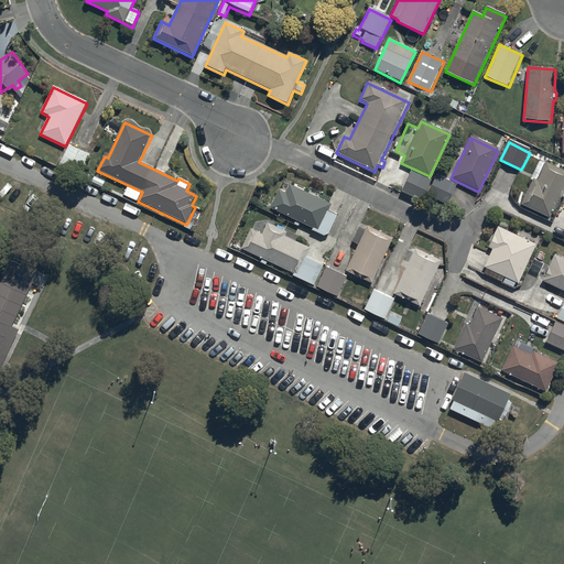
[(90,154),(68,145),(60,166),(82,176),(90,154)]
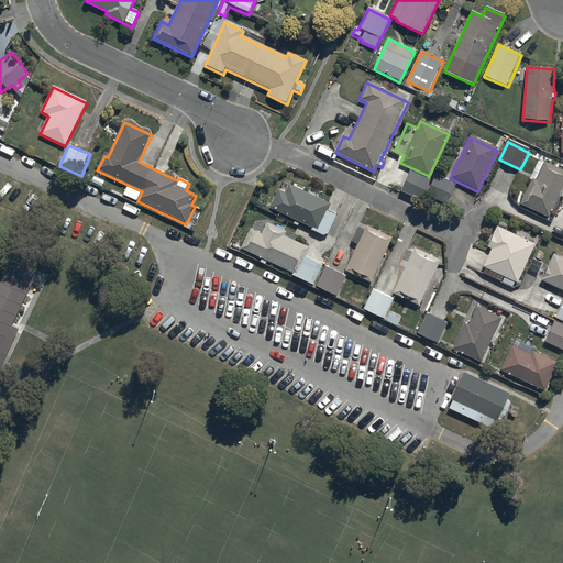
[(537,181),(532,180),(521,205),(550,218),(562,187),(562,169),(545,162),(537,181)]
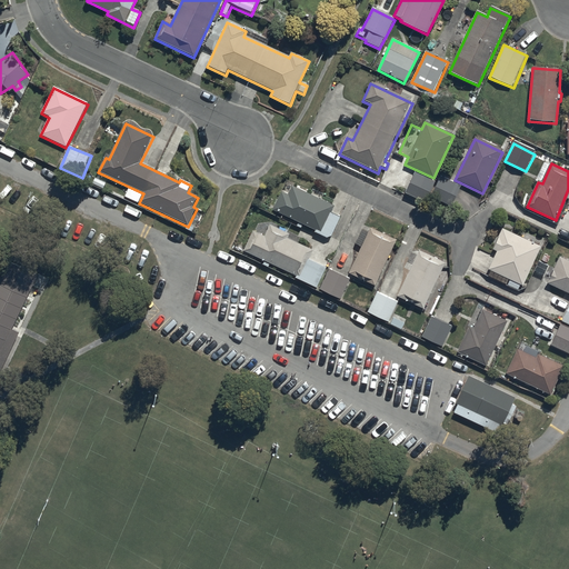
[(415,172),(405,193),(426,202),(436,182),(415,172)]
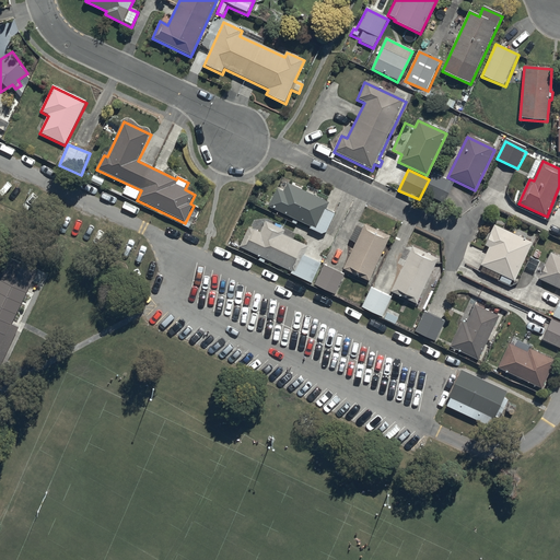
[(454,184),(432,174),(423,194),(446,203),(454,184)]
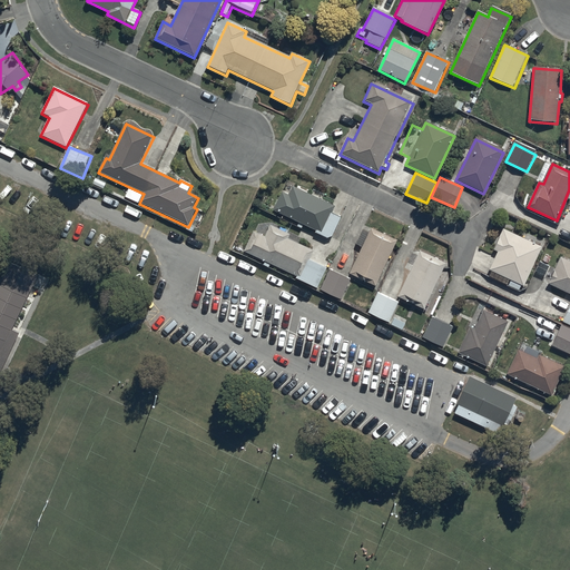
[(335,207),(293,187),(288,195),(282,193),(273,212),(298,224),(297,228),(302,231),(303,226),(315,233),(315,234),(330,242),(341,218),(332,214),(335,207)]
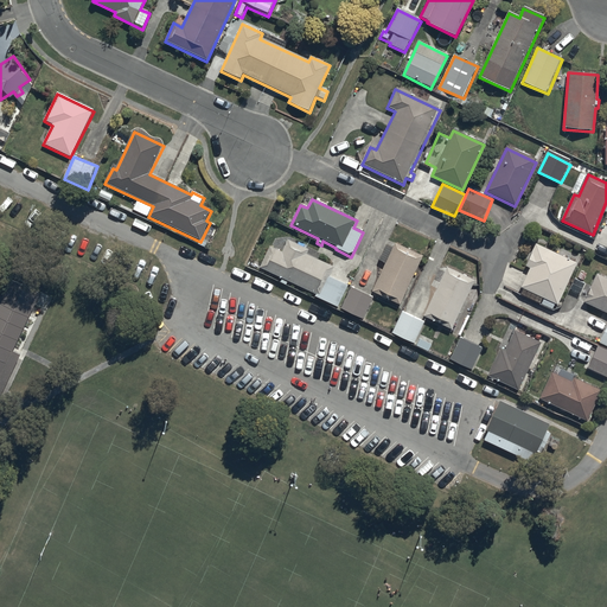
[(270,248),(260,268),(315,295),(314,298),(338,308),(349,287),(331,279),(336,269),(307,256),(310,250),(287,240),(281,253),(270,248)]
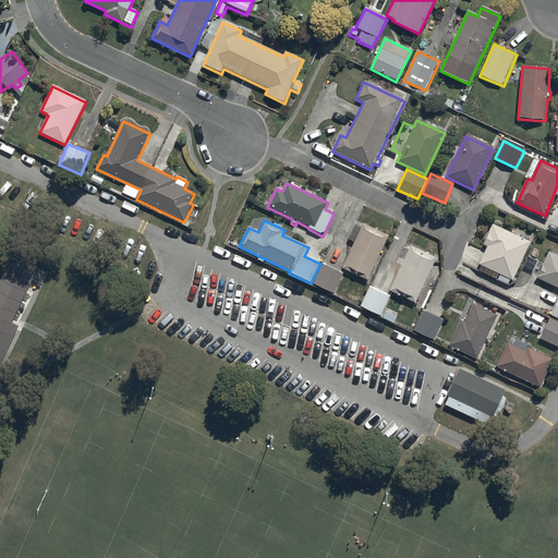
[(368,280),(370,278),(388,237),(362,225),(361,228),(354,225),(348,240),(354,243),(342,269),(368,280)]
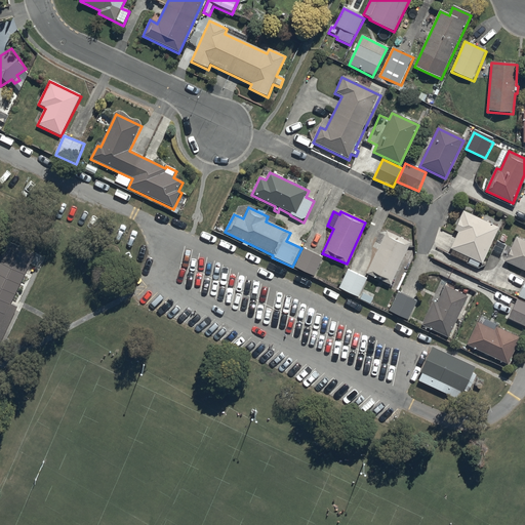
[(499,229),(465,212),(454,233),(440,227),(433,244),(451,252),(450,256),(478,270),(481,264),(483,265),(499,229)]
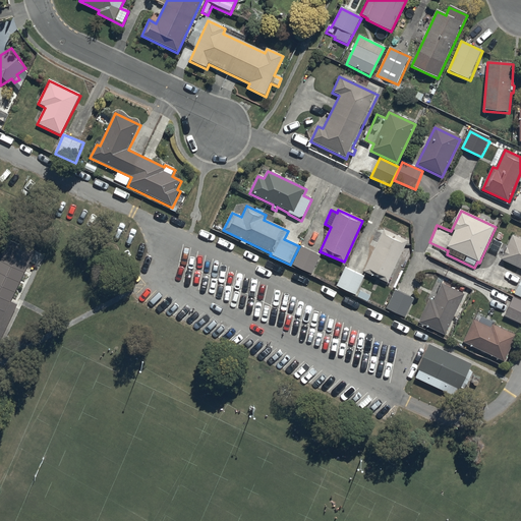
[(363,273),(388,284),(408,242),(378,228),(369,244),(375,247),(363,273)]
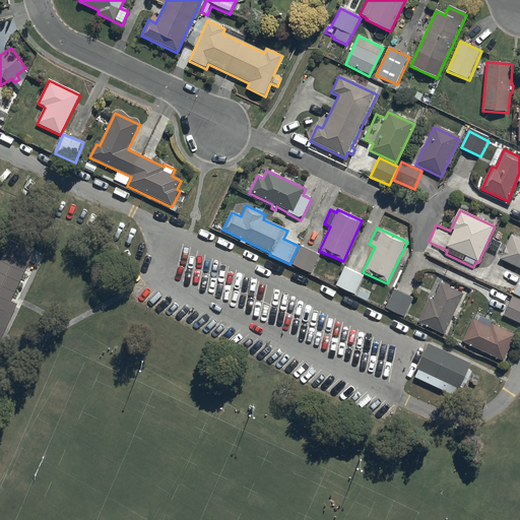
[(0,328),(41,249),(11,234),(0,255),(0,328)]
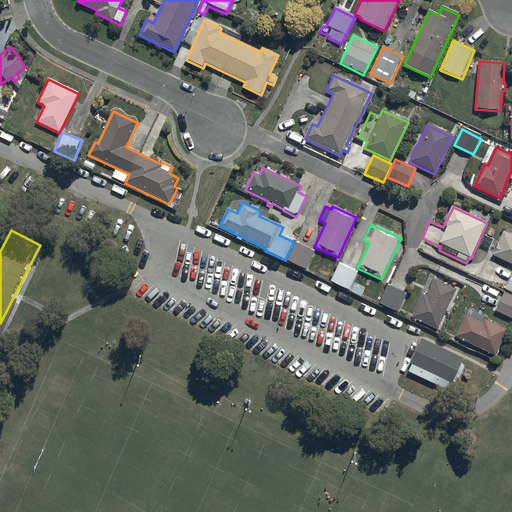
[(511,236),(503,233),(492,255),(511,264),(511,236)]
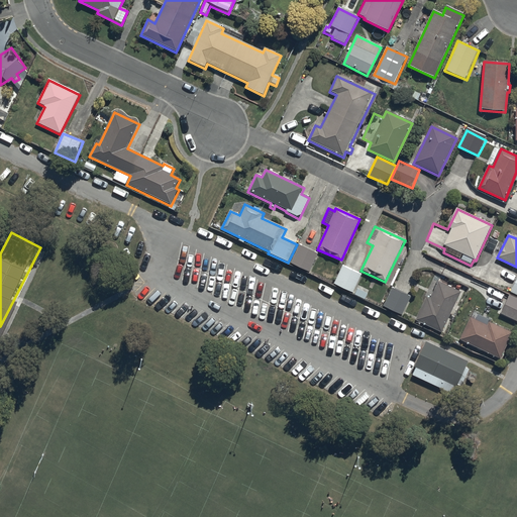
[(299,246),(291,264),(309,273),(318,255),(299,246)]
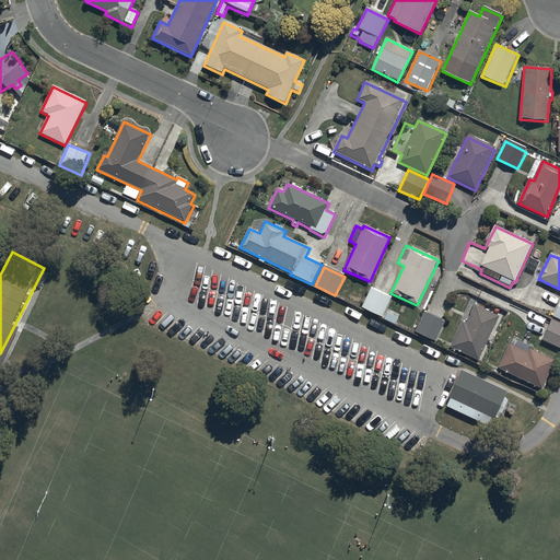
[(372,288),(362,307),(383,318),(385,313),(388,314),(392,307),(388,305),(393,298),(372,288)]
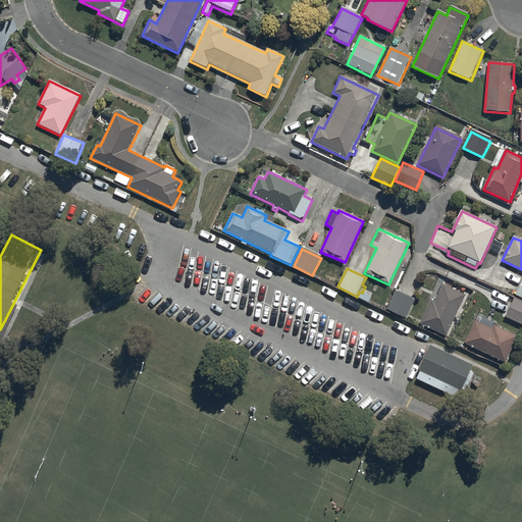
[(431,300),(419,324),(446,337),(466,296),(444,285),(435,302),(431,300)]
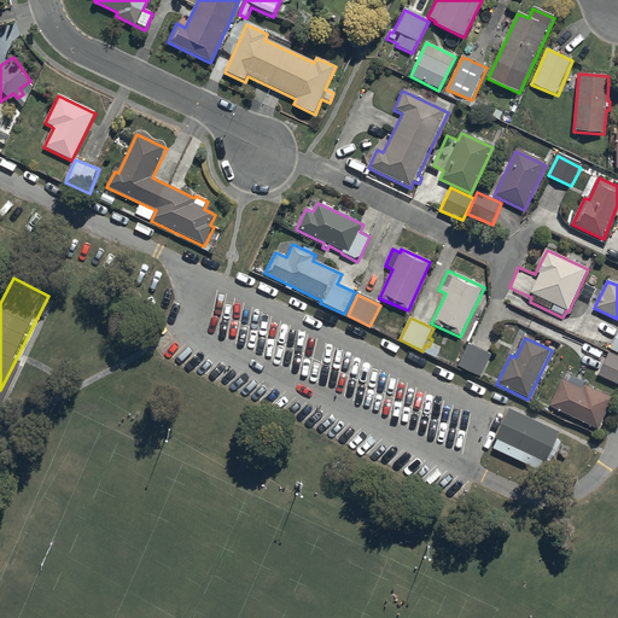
[(467,345),(456,367),(481,379),(491,356),(467,345)]
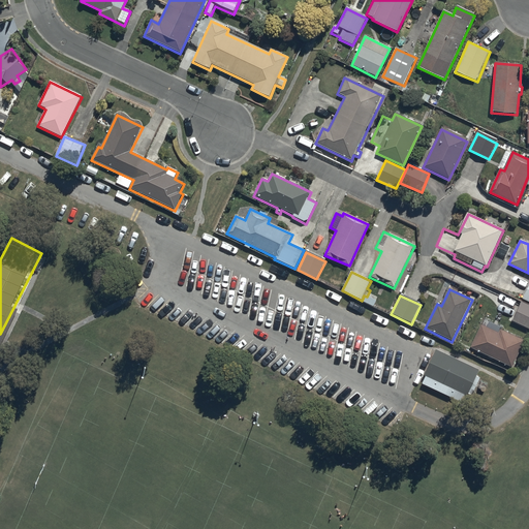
[(528,306),(520,303),(510,321),(528,329),(528,306)]
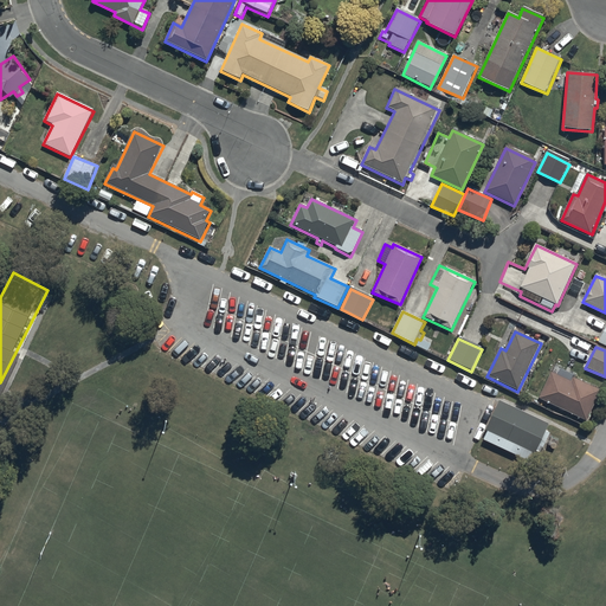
[(552,373),(540,399),(587,421),(600,391),(574,379),(573,384),(552,373)]
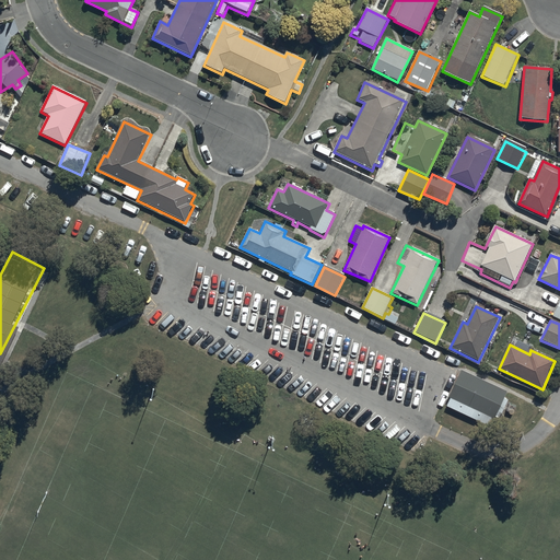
[(496,421),(509,392),(461,371),(448,401),(496,421)]
